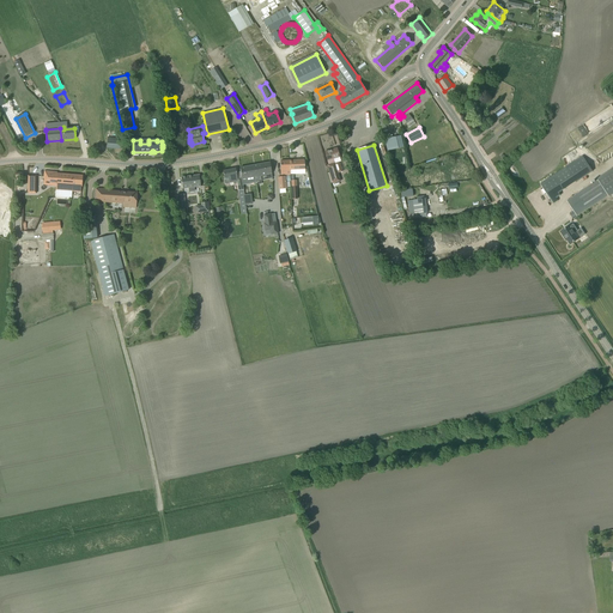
[(327,165),(333,183),(340,181),(333,159),(339,157),(337,149),(325,152),(328,164),(327,165)]
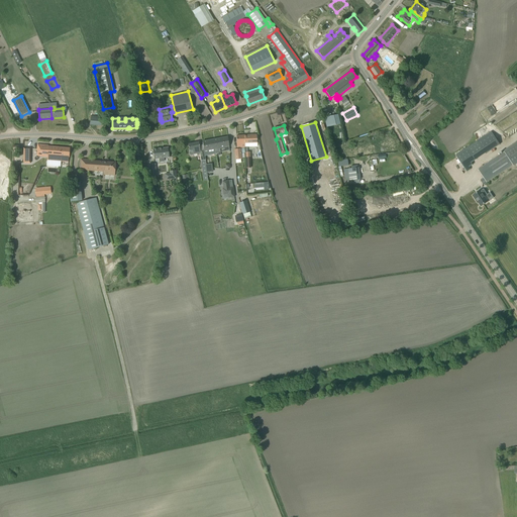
[(478,140),(486,153),(486,152),(499,143),(500,144),(491,131),(478,140)]
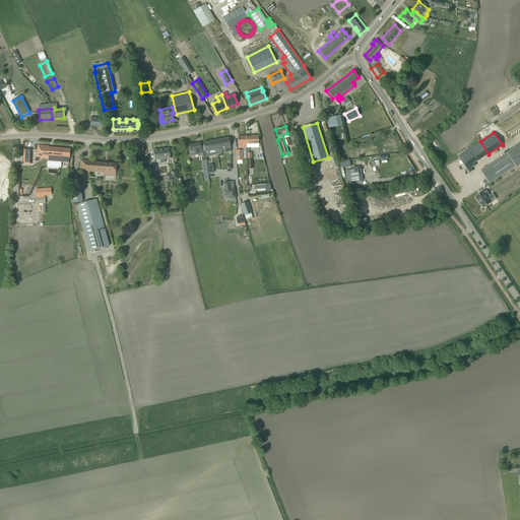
[(246,151),(246,148),(259,147),(258,135),(238,136),(239,150),(236,150),(237,160),(243,159),(243,151),(246,151)]
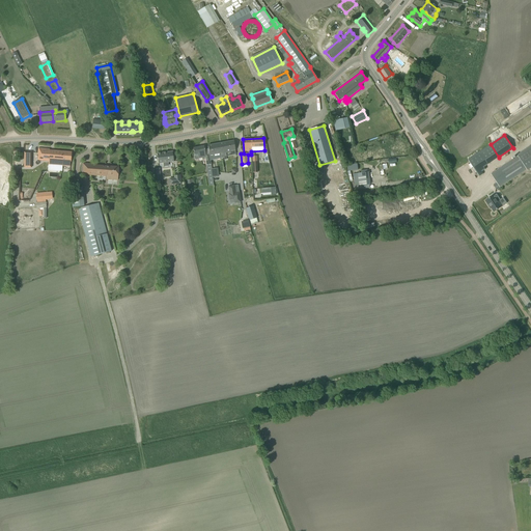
[(207,149),(208,156),(210,155),(211,160),(215,159),(214,155),(221,154),(222,158),(226,157),(225,154),(230,152),(230,151),(235,150),(234,140),(207,145),(208,148),(207,149)]
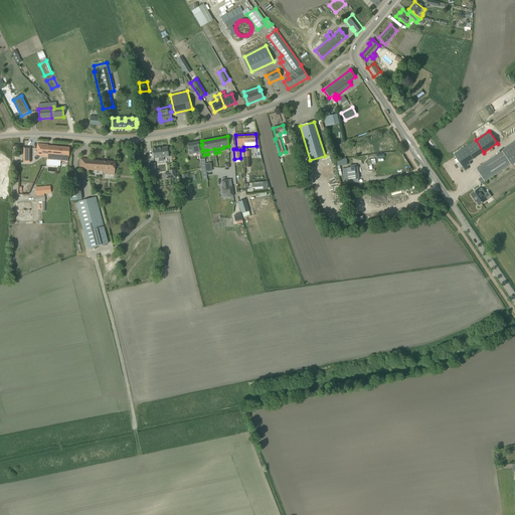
[(189,154),(190,155),(193,154),(196,153),(196,149),(199,148),(198,142),(187,144),(189,151),(188,151),(189,154)]
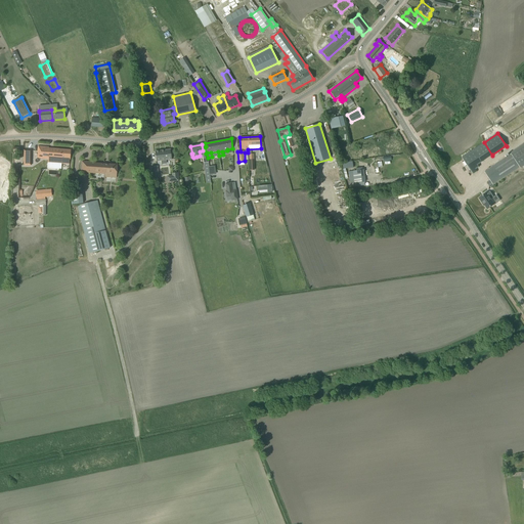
[(520,168),(523,164),(523,144),(511,154),(485,172),(490,180),(489,181),(491,184),(492,183),(493,184),(520,167),(520,168)]
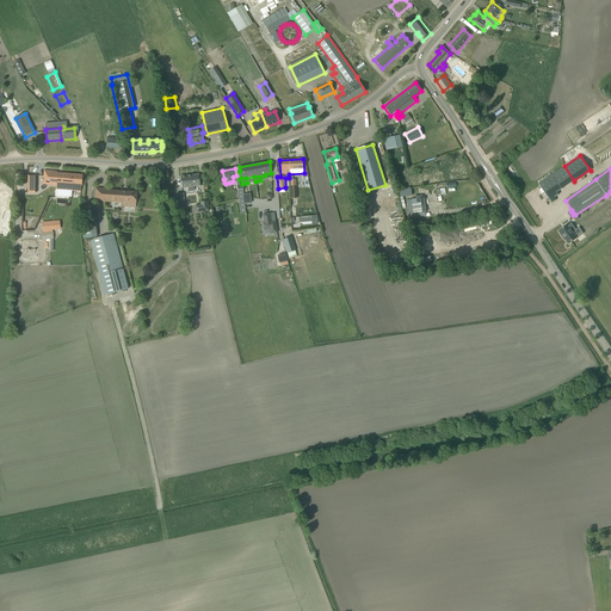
[(43,184),(51,185),(51,184),(56,185),(55,190),(81,192),(81,186),(82,176),(57,173),(57,172),(44,171),(43,184)]
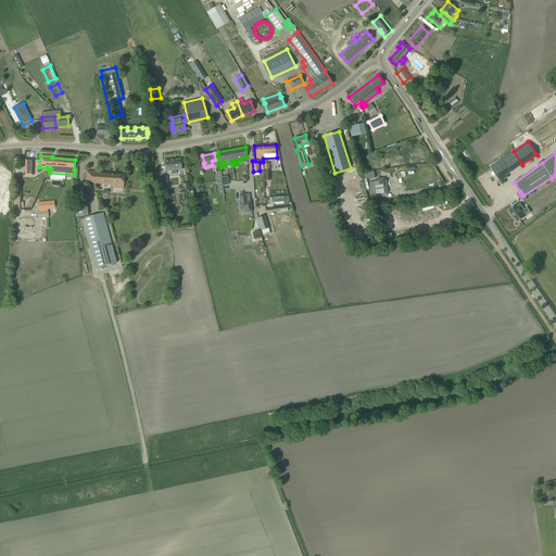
[(164,161),(165,172),(171,171),(172,175),(176,174),(176,171),(182,169),(180,159),(164,161)]
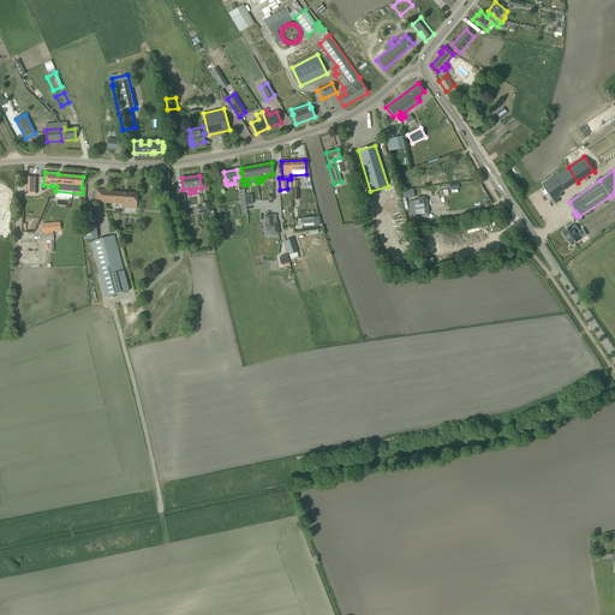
[(542,185),(555,204),(560,201),(547,181),(542,185)]
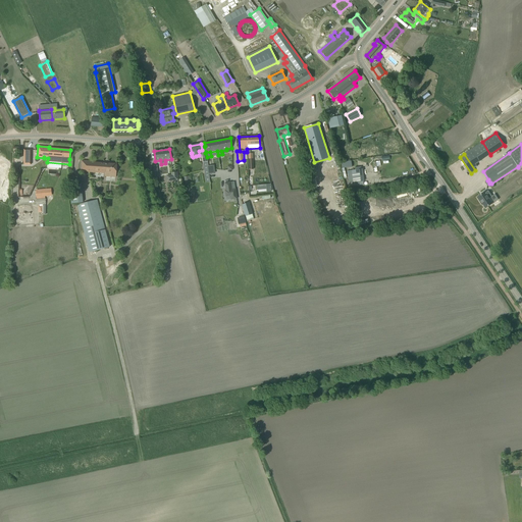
[(105,172),(105,176),(115,177),(116,164),(95,162),(95,161),(82,160),(81,171),(104,173),(104,172),(105,172)]
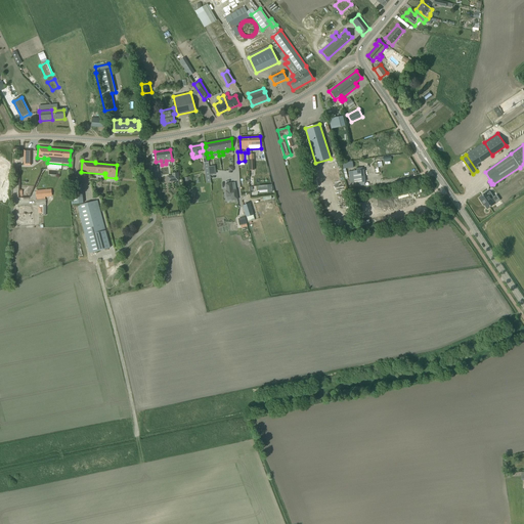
[(150,167),(153,178),(160,177),(158,166),(150,167)]
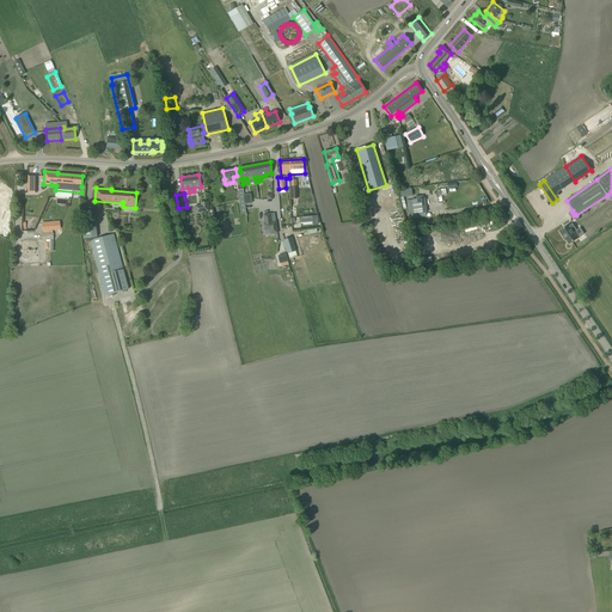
[(537,199),(542,207),(548,204),(543,195),(537,199)]
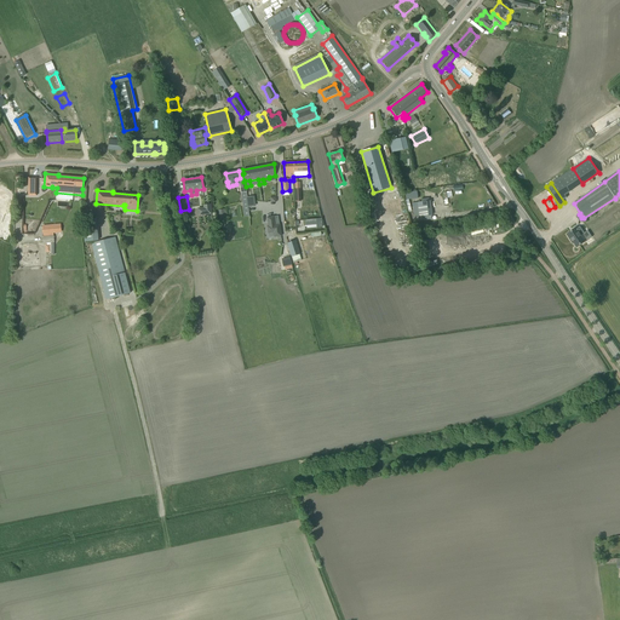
[(417,218),(418,218),(418,222),(428,220),(428,217),(432,216),(430,201),(413,204),(414,214),(415,214),(417,218)]
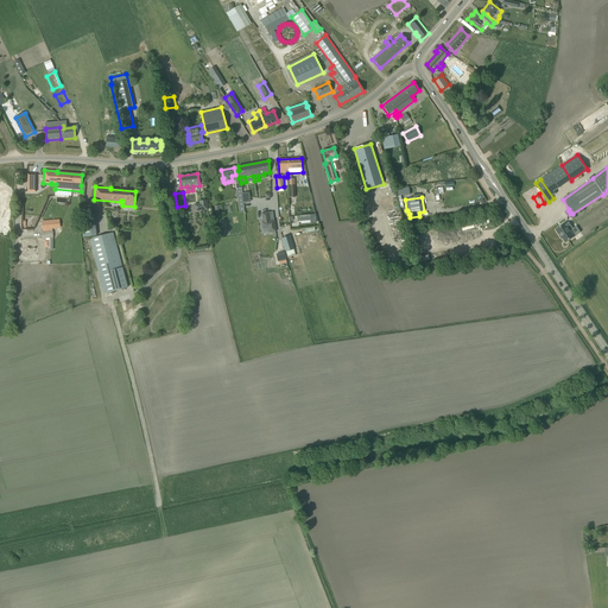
[(589,217),(594,226),(603,220),(599,211),(589,217)]
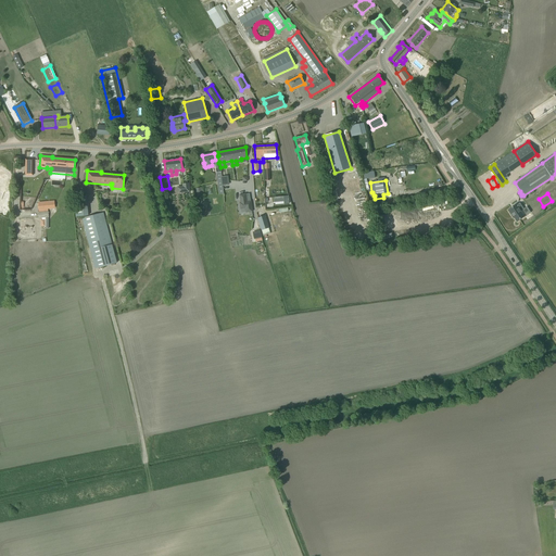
[(245,194),(239,194),(239,198),(240,203),(239,203),(240,210),(245,209),(245,213),(252,212),(251,201),(247,202),(245,194)]
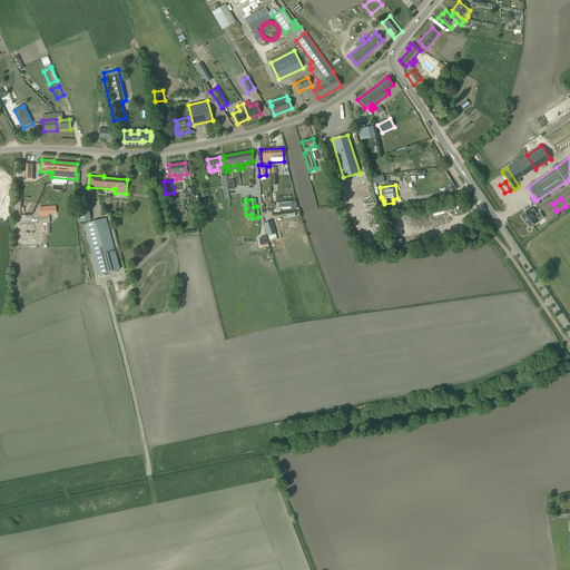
[(76,203),(78,223),(90,222),(89,202),(76,203)]
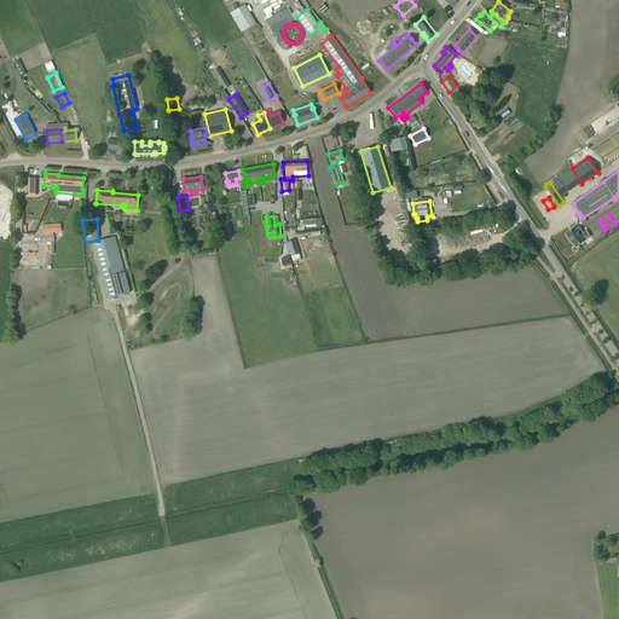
[(51,232),(61,232),(59,224),(41,224),(42,243),(52,242),(51,232)]
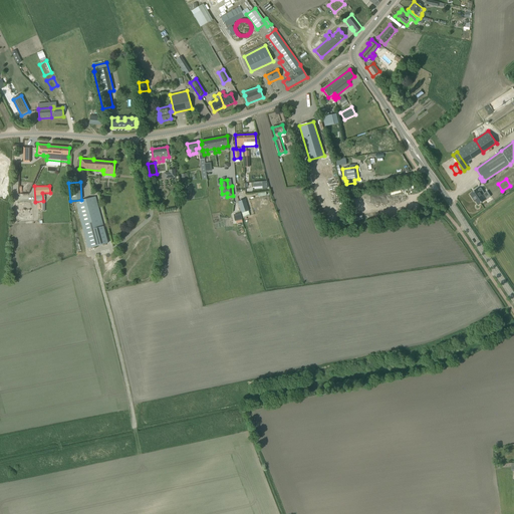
[(478,189),(470,195),(474,200),(474,199),(478,205),(485,201),(488,199),(481,188),(478,190),(478,189)]
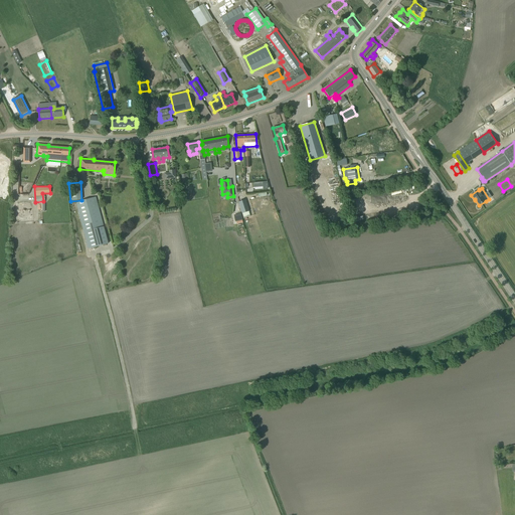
[(75,202),(89,249),(109,243),(96,197),(75,202)]
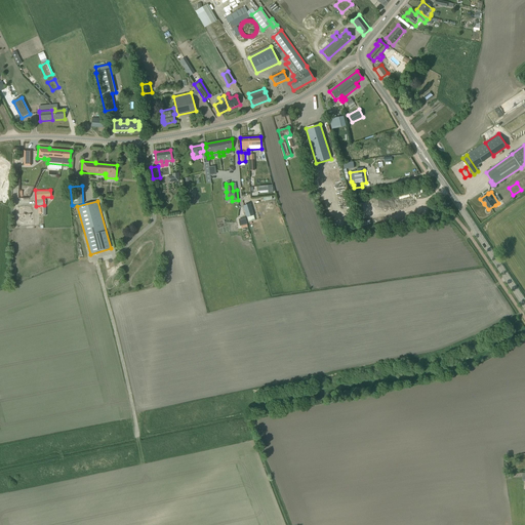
[(255,220),(250,204),(243,206),(248,223),(249,223),(251,223),(255,220)]
